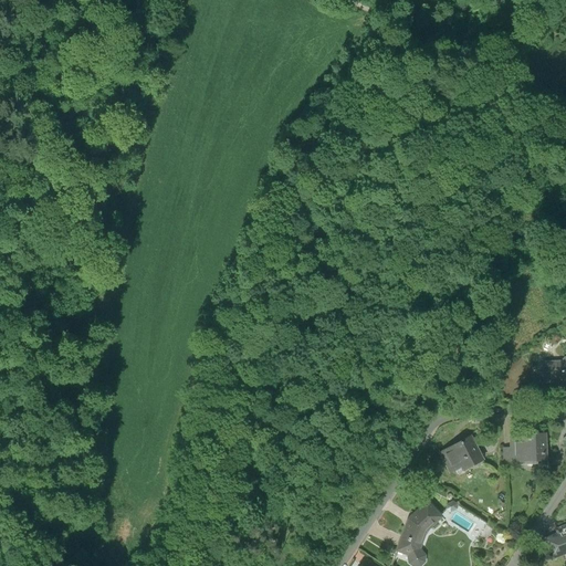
[(565,381),(565,362),(542,363),(543,381),(565,381)]
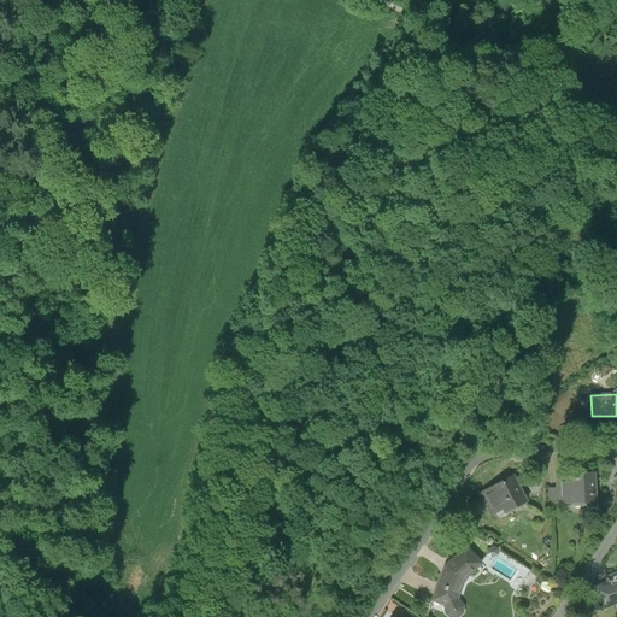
[(594,472),(556,474),(557,489),(550,489),(550,504),(580,503),(594,501),(594,472)]
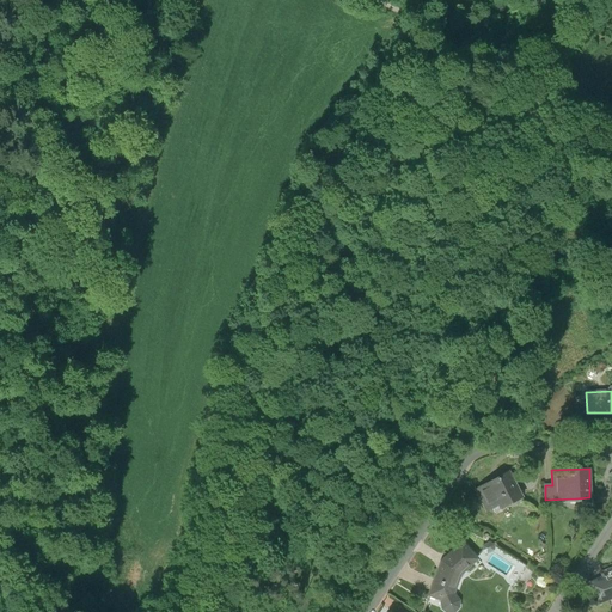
[(522,497),(508,472),(476,489),(488,510),(506,502),(507,505),(522,497)]
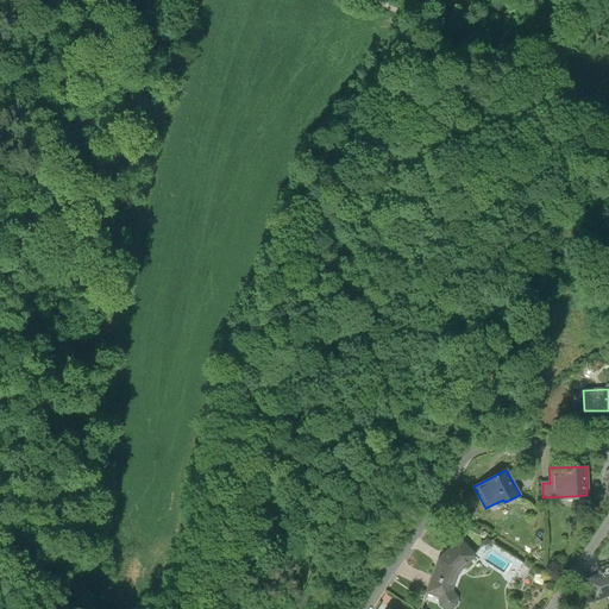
[(481,542),(481,548),(485,552),(491,548),(493,542),(487,540),(481,542)]
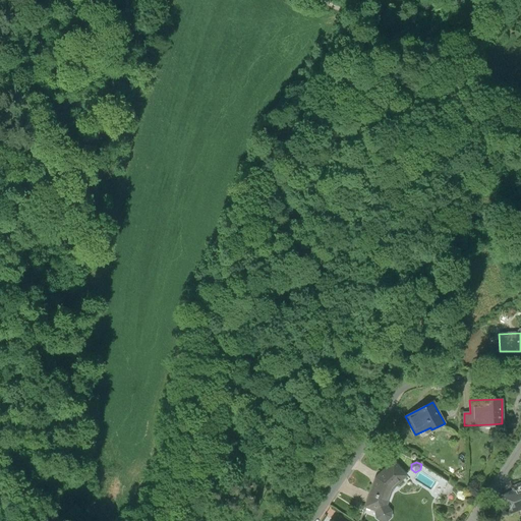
[(405,475),(394,463),(375,478),(365,507),(377,510),(377,517),(381,520),(383,520),(387,520),(391,517),(391,511),(385,506),(392,488),(405,475)]
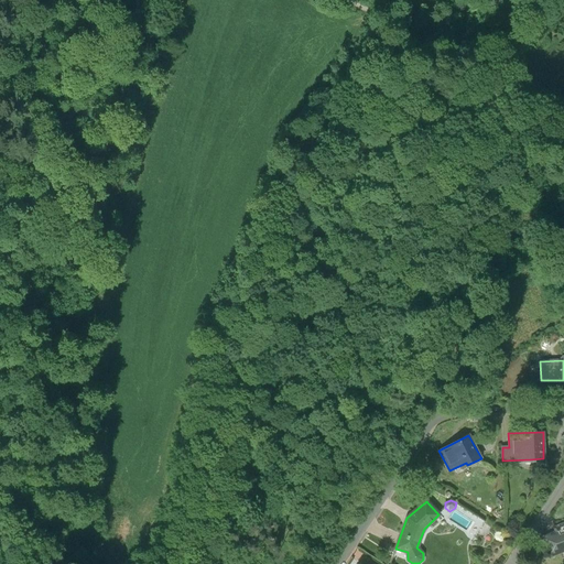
[(563,523),(554,528),(556,534),(563,552),(563,551),(563,523)]
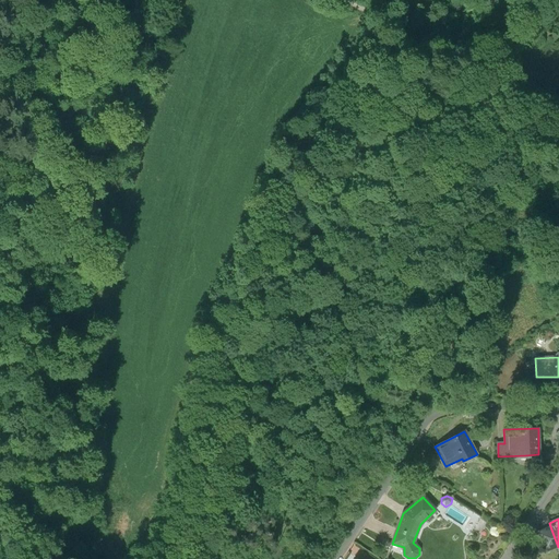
[(545,552),(558,547),(551,530),(538,535),(545,552)]
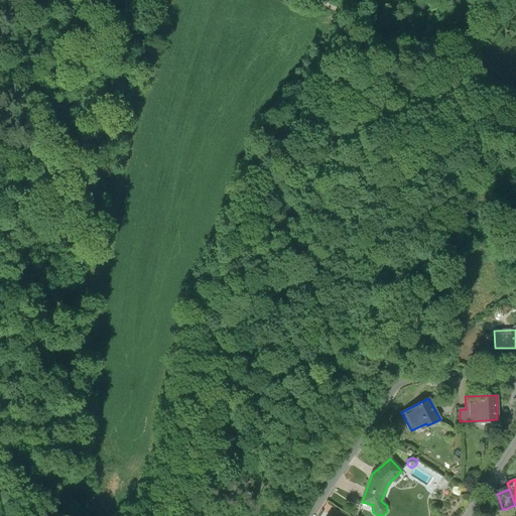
All buildings are outlined.
